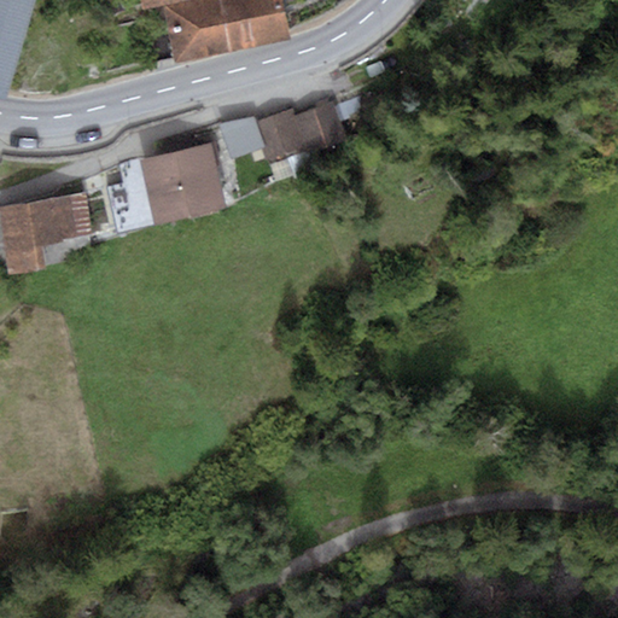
[(0,0),(0,95),(31,0),(0,0)]
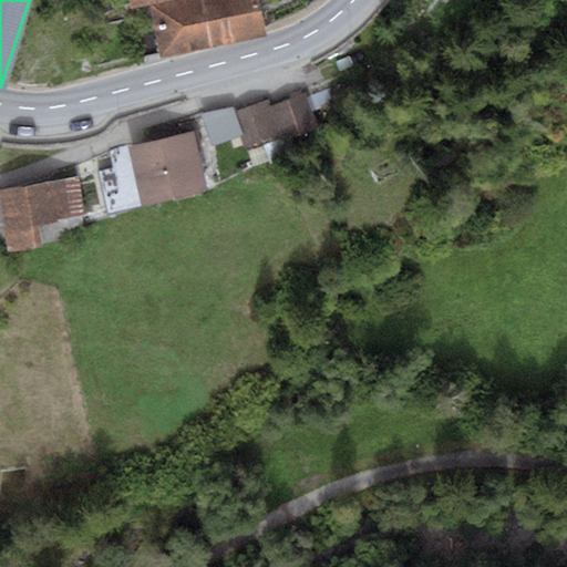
[(163,57),(215,44),(204,0),(178,0),(144,7),(146,19),(153,17),(155,28),(138,31),(144,54),(161,50),(163,57)]
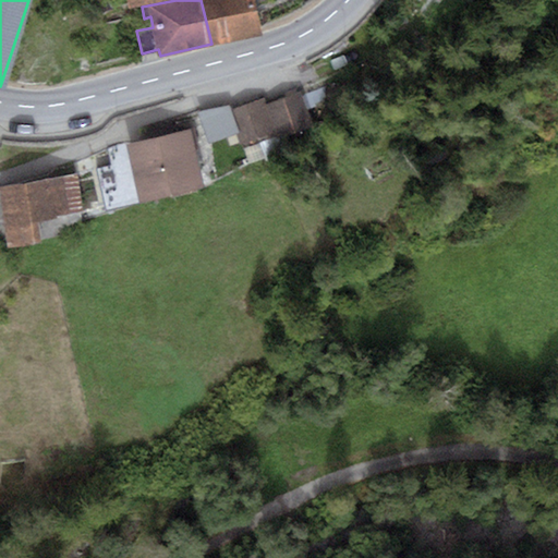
[(201,0),(211,44),(258,33),(251,0),(201,0)]
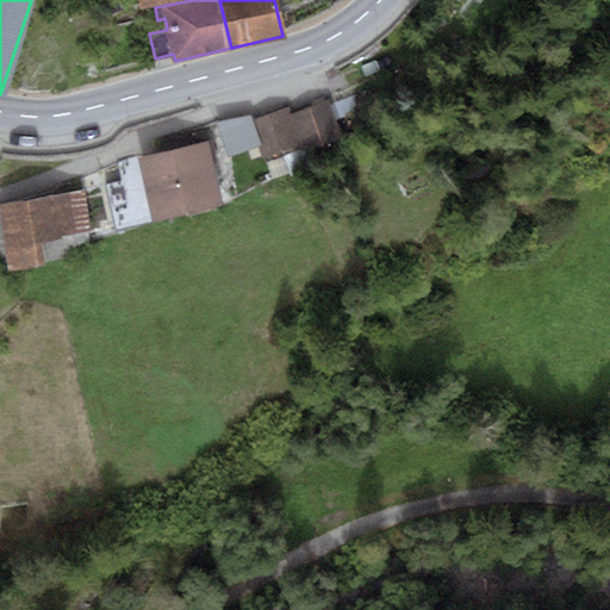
[(330,101),(292,116),(305,151),(343,139),(330,101)]
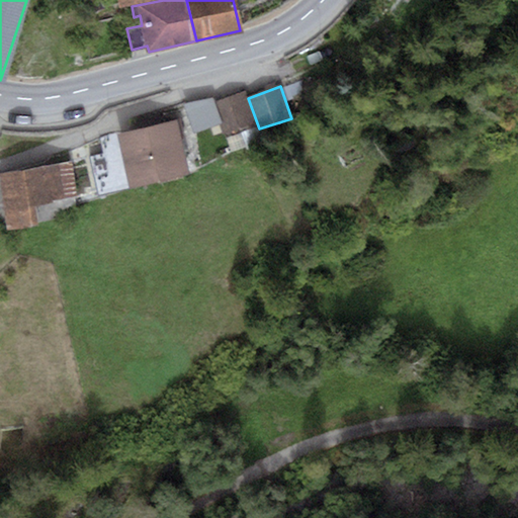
[(245,92),(231,97),(241,127),(255,123),(245,92)]
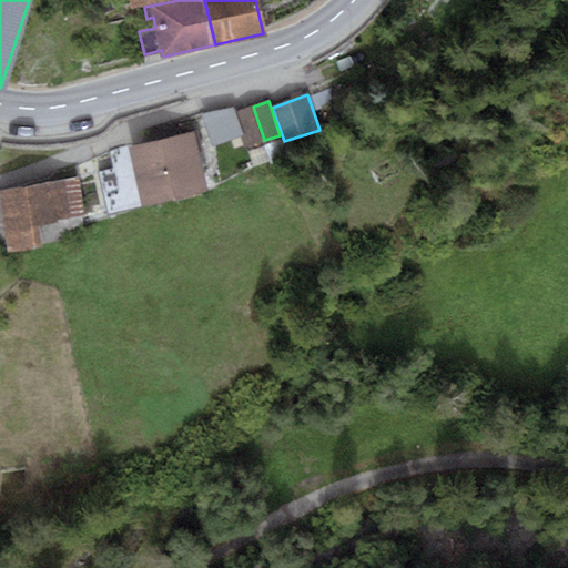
[(253,107),(237,111),(249,145),(264,140),(253,107)]
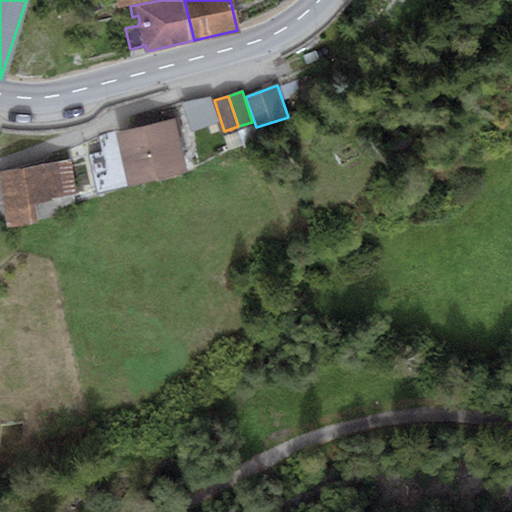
[(216,123),(209,97),(181,102),(191,131),(216,123)]
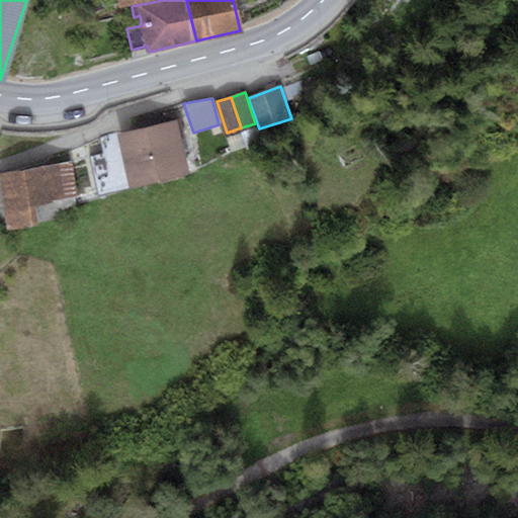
[(179,118),(99,138),(102,153),(90,156),(99,196),(188,175),(180,139),(184,138),(179,118)]
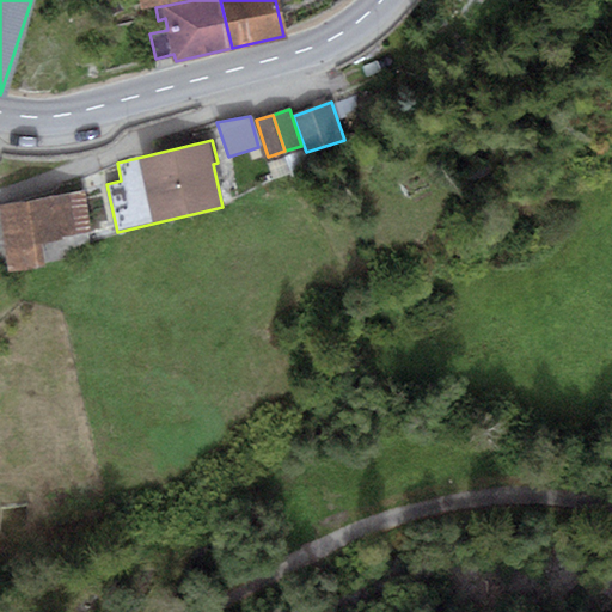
[(85,190),(0,206),(0,207),(0,209),(0,240),(4,240),(8,271),(41,268),(41,263),(96,252),(85,190)]
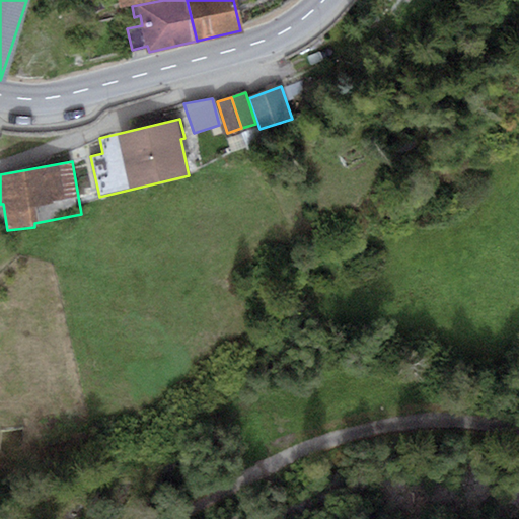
All buildings are outlined.
